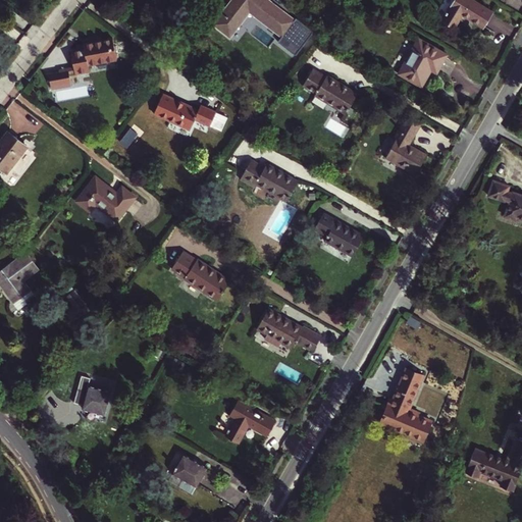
[(296,20),(268,0),(233,0),(215,23),(230,36),(250,10),(284,36),(296,20)]
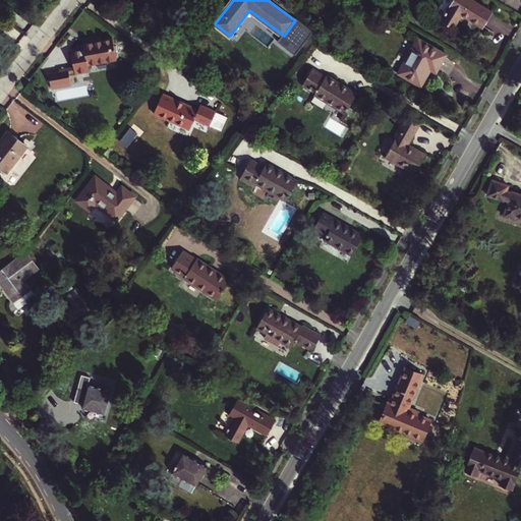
[(474,0),(454,0),(443,19),(455,27),(462,14),(482,27),(493,11),(474,0)]
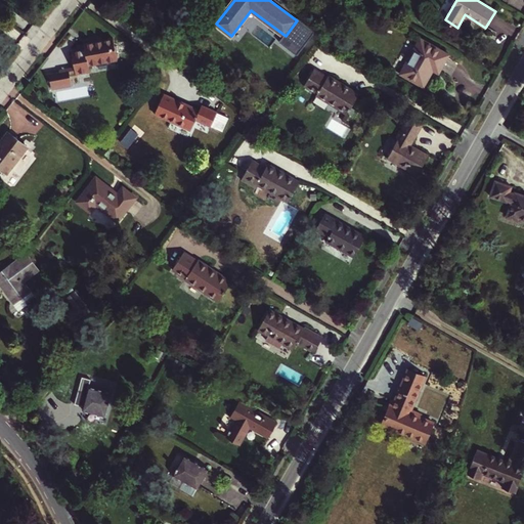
[(78,73),(78,74),(92,71),(91,64),(119,58),(114,38),(85,44),(86,49),(74,51),(75,58),(73,58),(73,61),(69,62),(71,74),(78,73)]
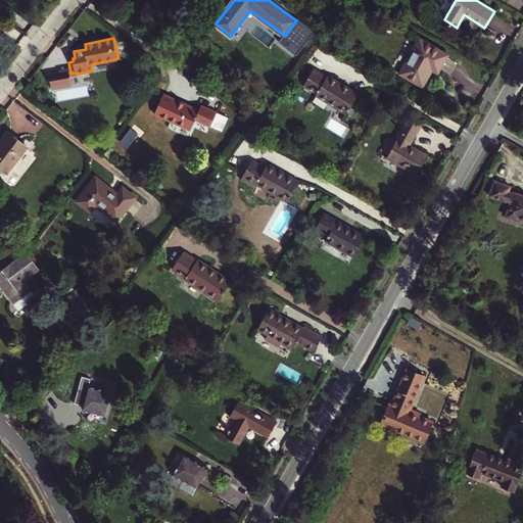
[(447,54),(417,38),(397,73),(421,85),(430,68),(438,73),(447,54)]
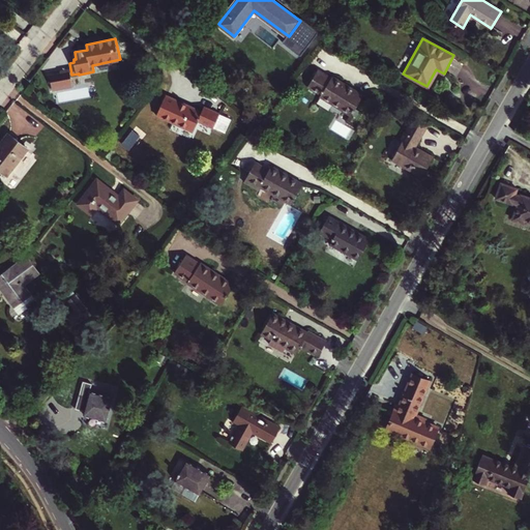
[(69,63),(61,65),(65,83),(74,81),(71,75),(69,63)]
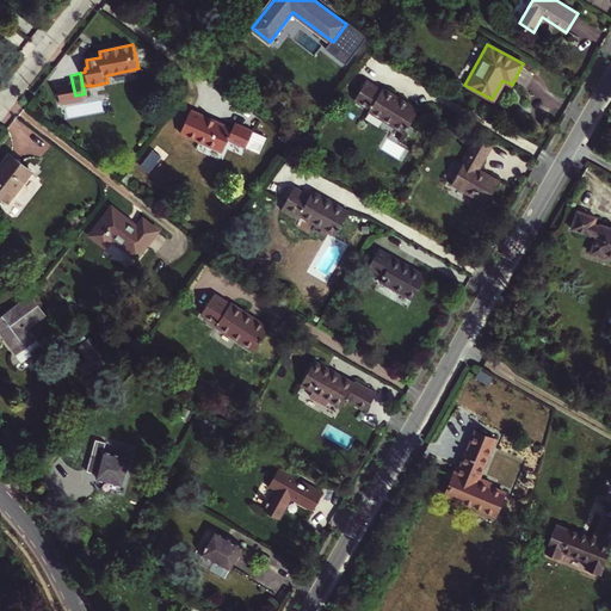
[(75,96),(72,78),(59,81),(61,91),(59,92),(60,98),(75,96)]
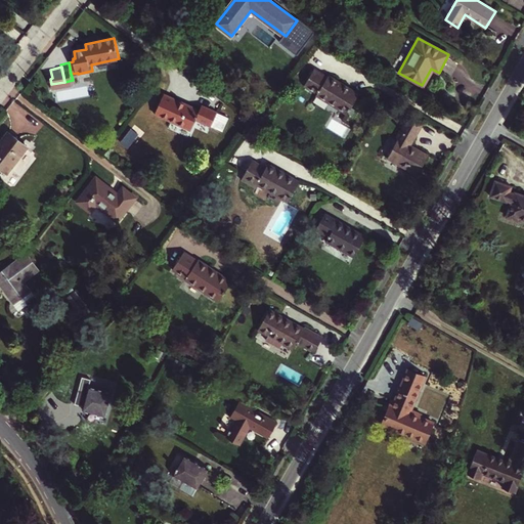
[(316,97),(346,116),(359,94),(330,77),(329,79),(314,71),(304,87),(317,95),(316,97)]
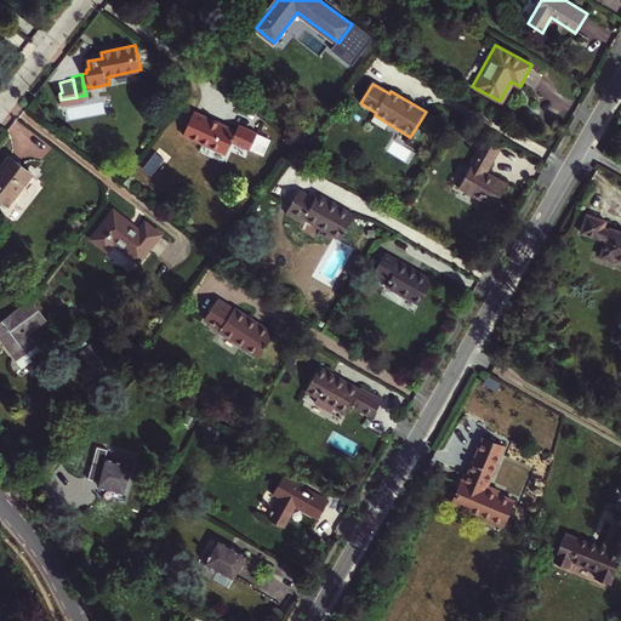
[(237,130),(195,112),(184,135),(227,154),(233,141),(250,148),(257,132),(240,124),(237,130)]
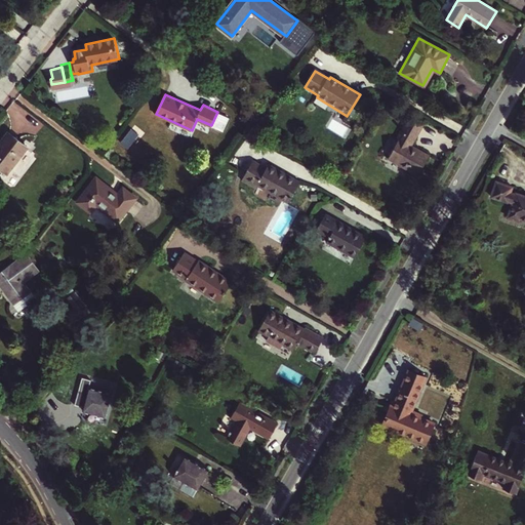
[(388,160),(417,177),(428,158),(410,148),(421,128),(408,120),(388,160)]
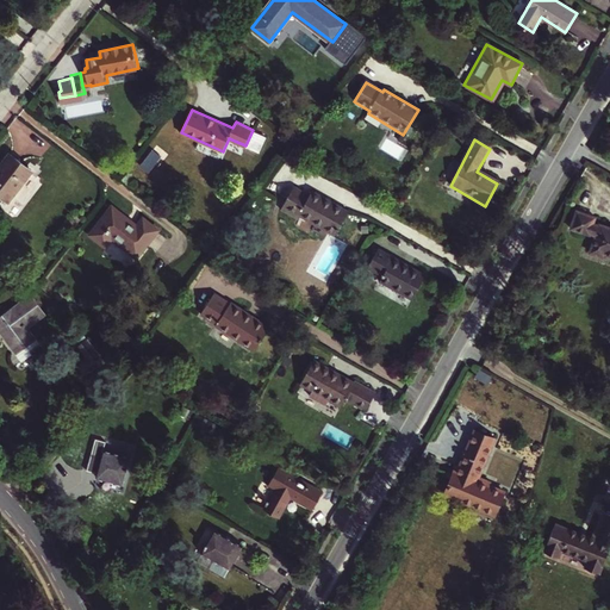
[(25,166),(10,154),(0,166),(0,195),(0,197),(25,166)]
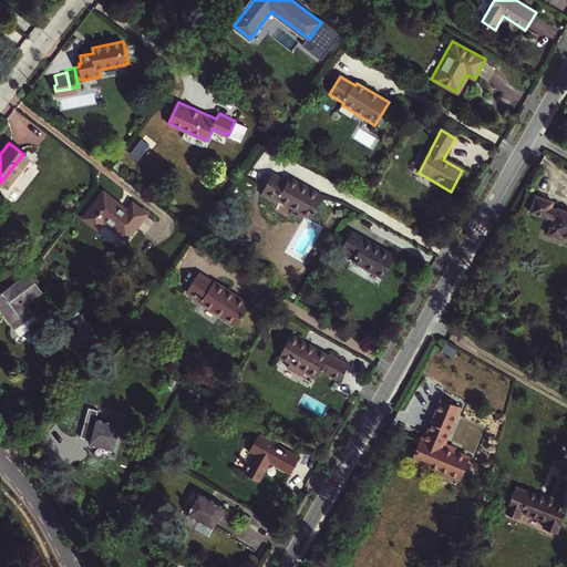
[(285,185),(270,177),(258,199),(272,208),(276,204),(309,223),(321,200),(287,181),(285,185)]
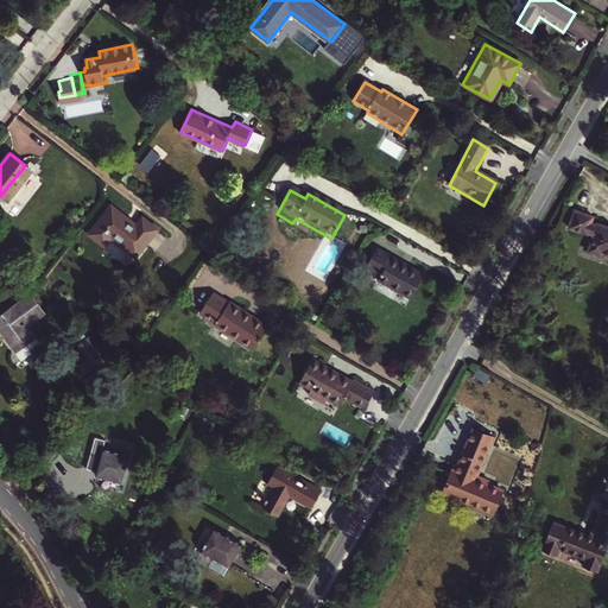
[(137,226),(112,207),(90,233),(106,245),(113,235),(137,255),(158,228),(144,217),(137,226)]
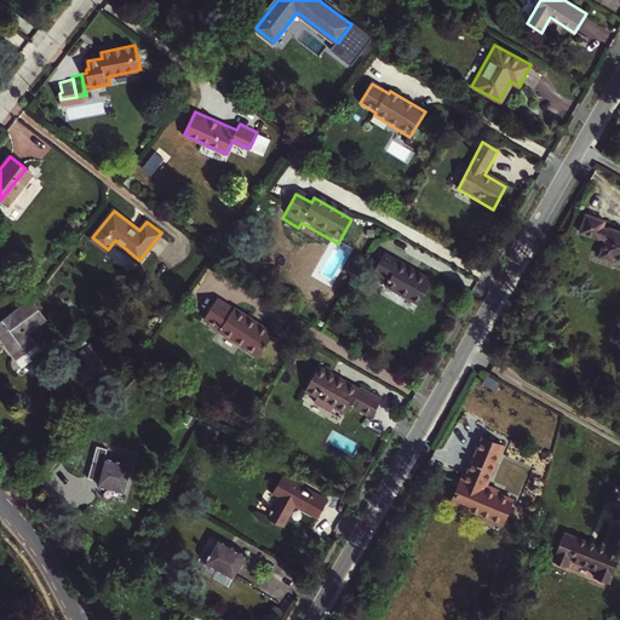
[(619,230),(608,227),(608,228),(604,227),(607,220),(585,213),(579,233),(601,240),(601,239),(604,240),(598,257),(614,262),(615,258),(619,259),(619,230)]
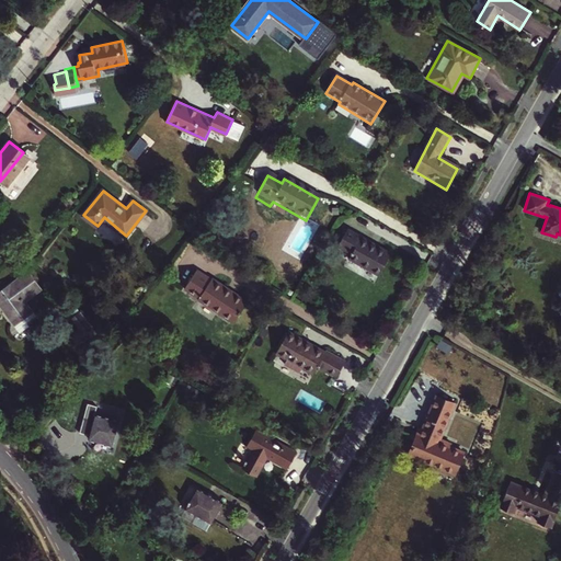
[(390,256),(346,231),(336,248),(351,256),(348,261),(378,277),(390,256)]
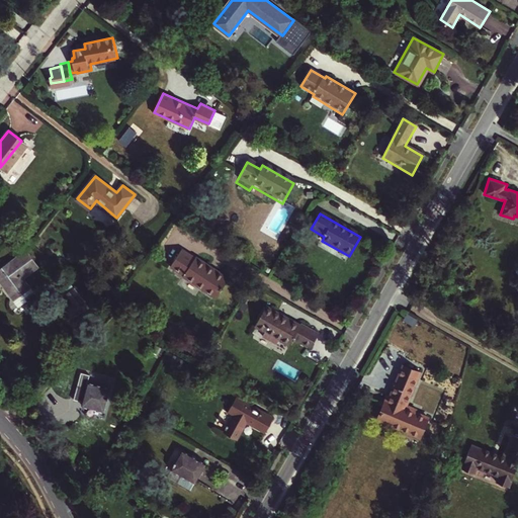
[(26,250),(0,270),(0,269),(0,279),(15,299),(31,287),(24,278),(39,267),(26,250)]
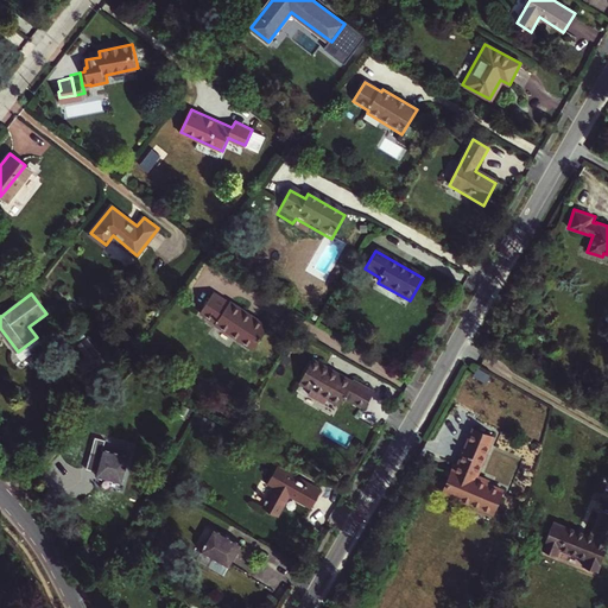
[(201,315),(254,350),(270,328),(232,303),(230,305),(214,295),(201,315)]
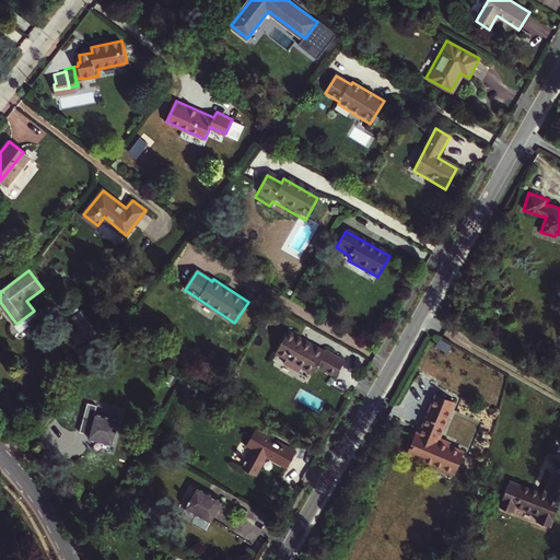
[(326,353),(289,333),(277,354),(313,375),(317,369),(336,380),(346,362),(327,351),(326,353)]
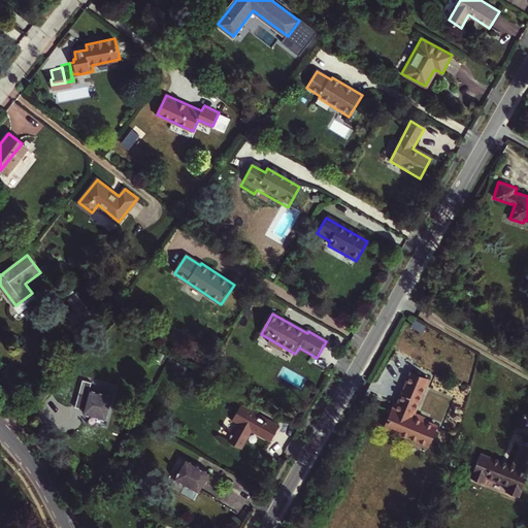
[(386,428),(428,446),(436,426),(423,421),(425,417),(415,413),(428,381),(411,373),(396,410),(394,408),(386,428)]
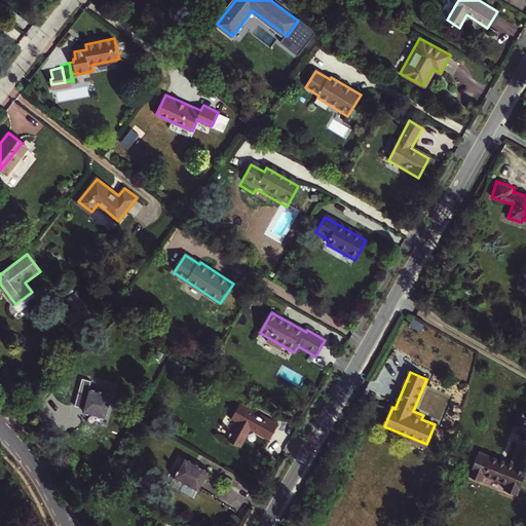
[(89,390),(91,383),(83,380),(75,408),(84,410),(83,413),(105,420),(111,398),(89,390)]
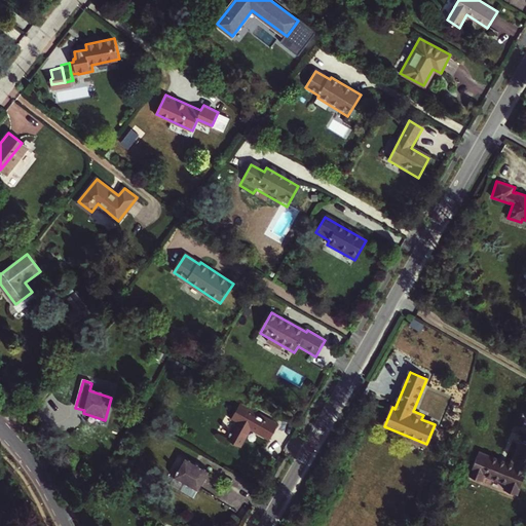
[(230,437),(227,442),(239,448),(250,430),(269,442),(278,424),(251,411),(252,409),(241,404),(232,420),(238,423),(232,433),(230,431),(228,436),(230,437)]
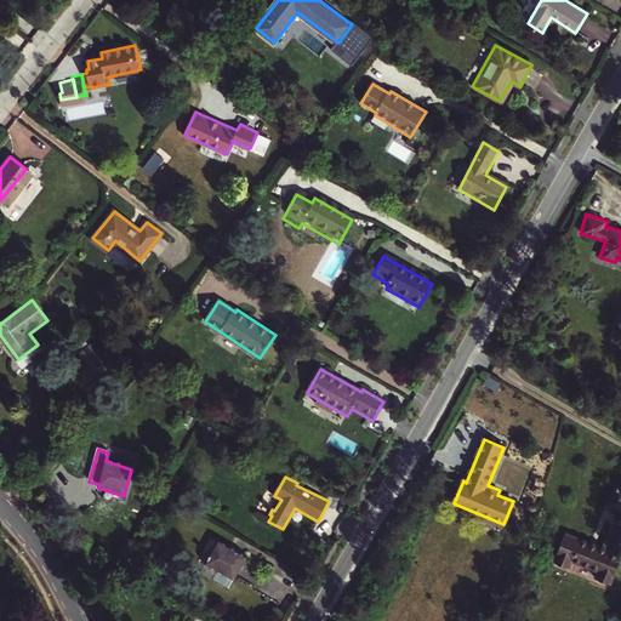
[(594,577),(609,584),(620,554),(620,524),(614,520),(602,547),(565,533),(553,560),(568,568),(570,560),(597,571),(594,577)]
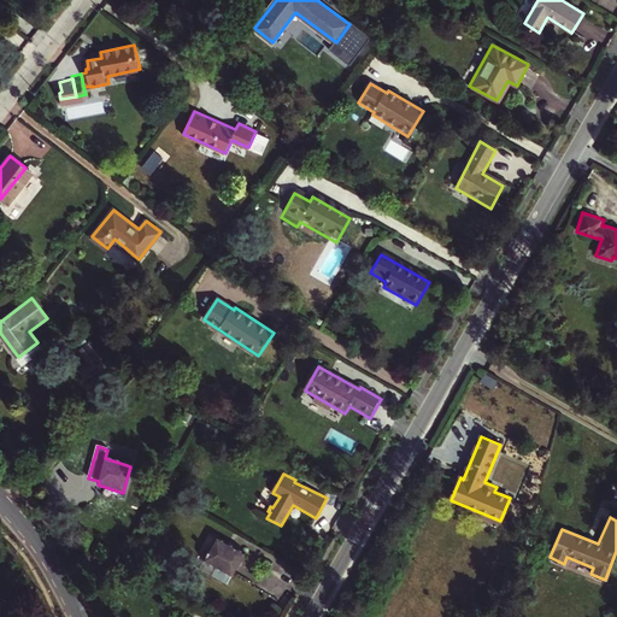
[(199,571),(227,587),(245,556),(217,540),(199,571)]
